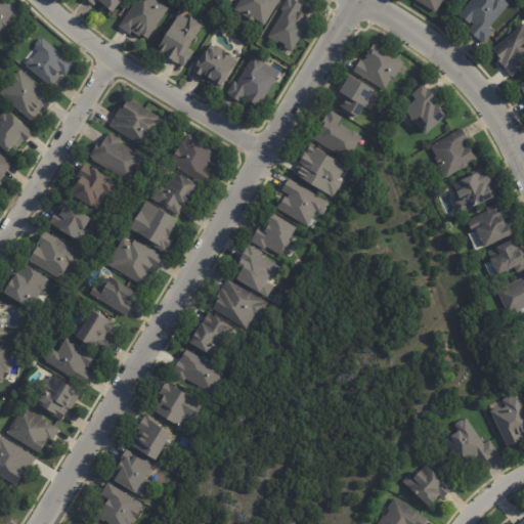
[(0,30),(0,0),(2,0),(15,11),(16,10),(19,13),(9,26),(8,25),(3,31),(1,29),(0,30)]
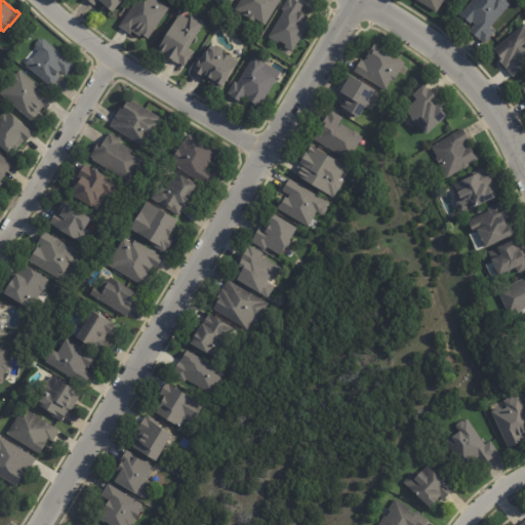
[(123,0),(111,15),(103,8),(103,7),(97,3),(94,8),(84,0),(123,0)]
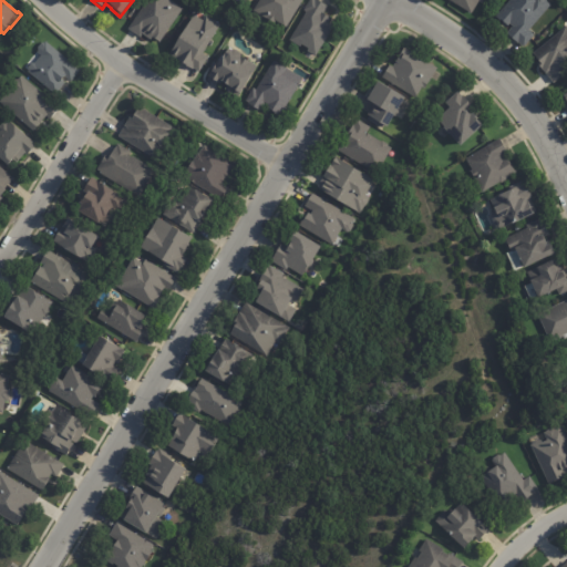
[(150,40),(143,34),(141,39),(129,30),(150,0),(156,0),(160,2),(161,0),(171,0),(185,10),(160,43),(154,39),(152,41),(150,40)]
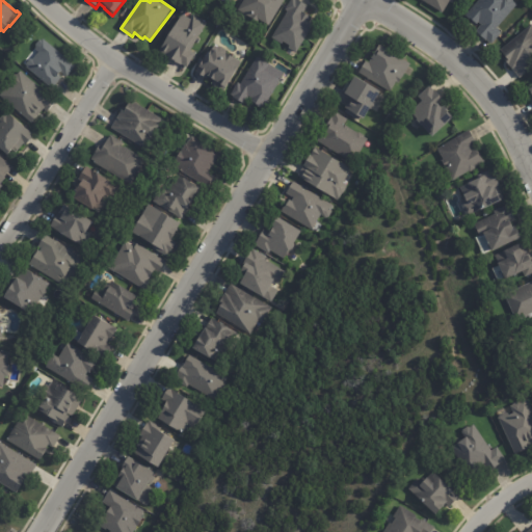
[(286,0),(270,27),(260,21),(258,23),(239,11),(245,0),(286,0)]
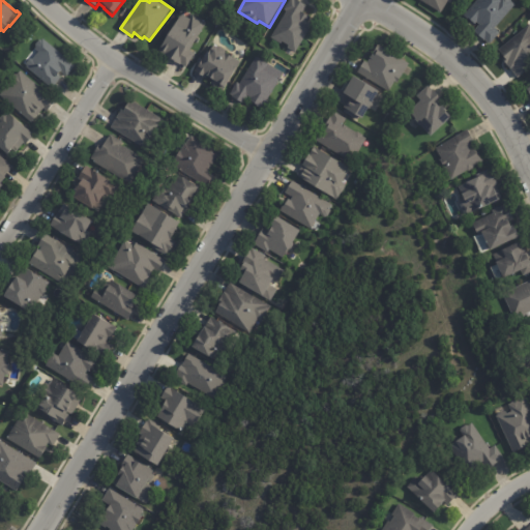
[(296,0),(307,6),(302,15),(308,18),(306,23),(312,26),(295,54),(286,48),(287,46),(283,42),(282,45),(271,38),(287,12),(284,10),(290,0),(296,0)]
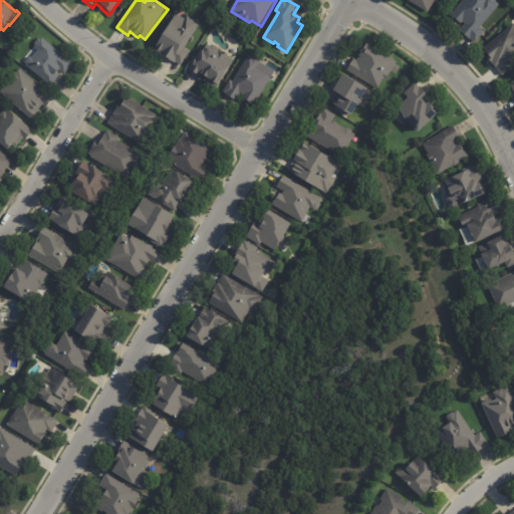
[(434,0),(427,12),(407,0),(434,0)]
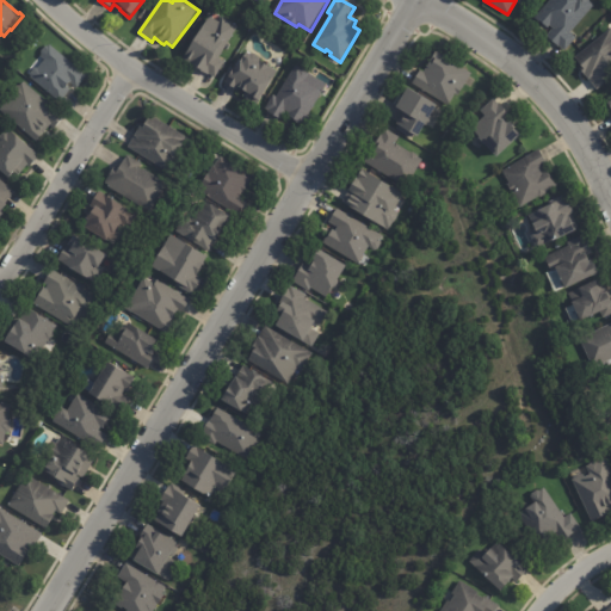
[(590,0),(590,1),(593,5),(571,32),(576,37),(565,50),(559,45),(559,47),(547,37),(553,29),(549,25),(547,28),(534,18),(548,0),(590,0)]
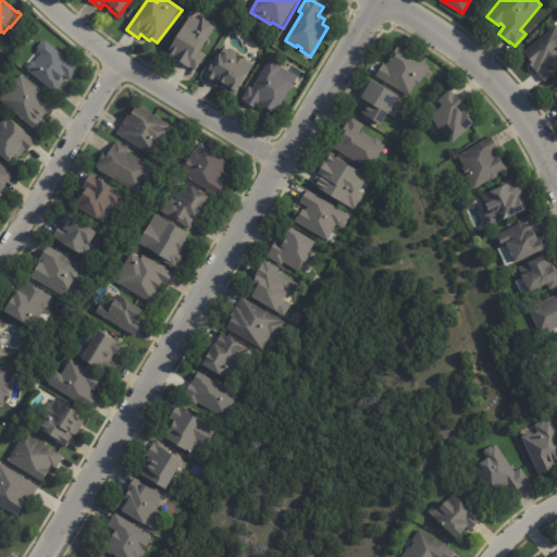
[(195,72),(189,69),(189,70),(172,61),(173,60),(165,56),(189,16),(199,21),(201,16),(217,25),(208,40),(207,39),(199,54),(205,57),(196,73),(195,72)]
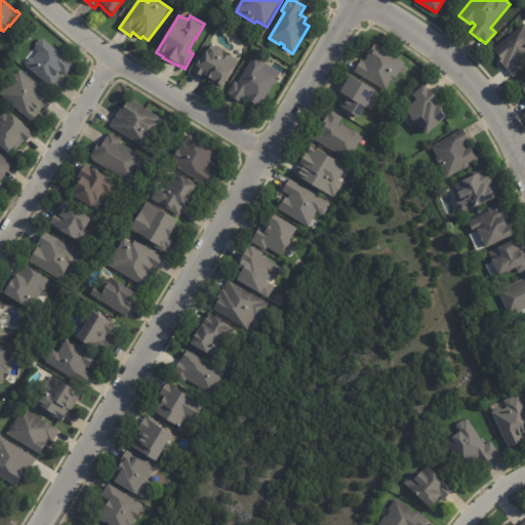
[(524,23),(524,64),(512,75),(497,57),(500,54),(493,47),(524,22),(524,23)]
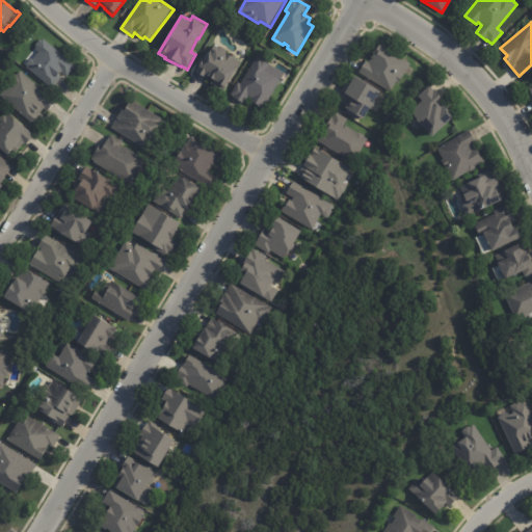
[(61,73),(58,76),(61,78),(53,88),(28,68),(27,63),(30,60),(33,59),(40,52),(36,49),(36,46),(40,41),(44,40),(76,67),(68,76),(62,72),(61,73)]
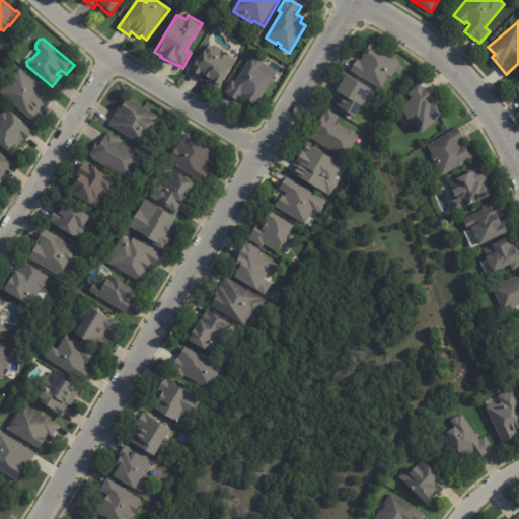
[(216,47),(221,49),(221,52),(236,61),(221,85),(222,86),(220,90),(207,82),(209,80),(203,76),(202,77),(191,71),(200,57),(202,58),(210,45),(214,47),(216,47)]
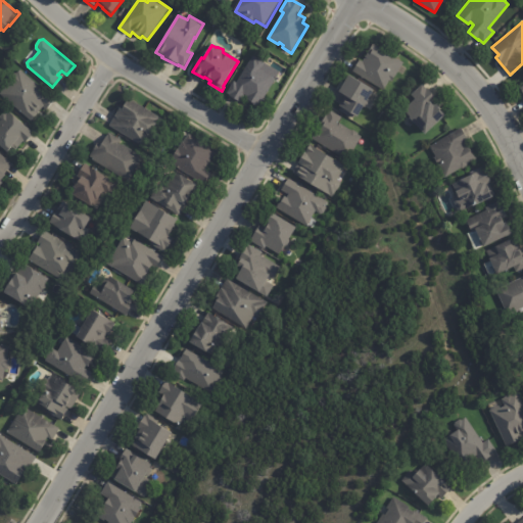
[(402,65),(391,84),(389,83),(383,92),(352,73),(360,61),(363,63),(365,60),(364,59),(373,46),(403,65),(402,65)]
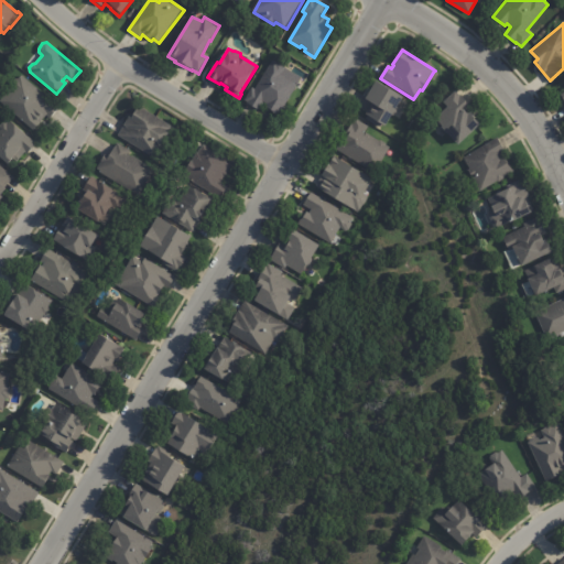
[(277,63),(279,63),(283,65),(284,69),(299,78),(294,86),(295,86),(278,117),(272,115),(273,112),(264,108),(266,106),(262,104),(258,111),(246,104),(247,102),(243,100),(250,87),(253,89),(271,60),(277,63)]
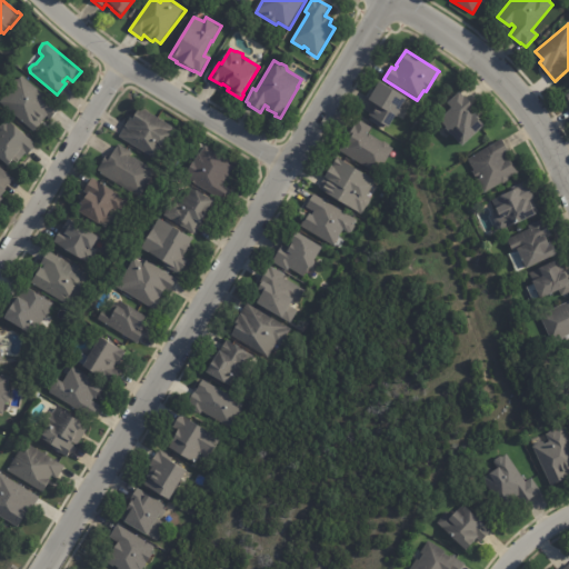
[(59,109),(50,120),(46,117),(33,132),(0,103),(0,99),(10,88),(9,87),(15,80),(17,80),(20,77),(20,78),(21,76),(60,108),(59,109)]
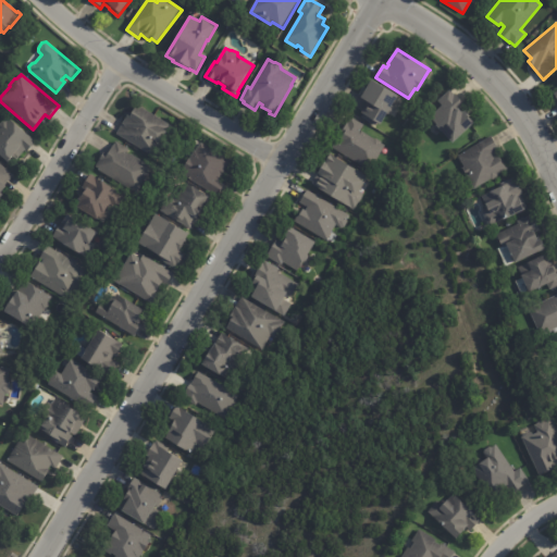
[(397,97),(392,104),(394,106),(395,109),(391,114),(387,114),(379,126),(378,125),(376,127),(362,118),(366,112),(363,111),(367,106),(358,101),(371,81),(397,97)]
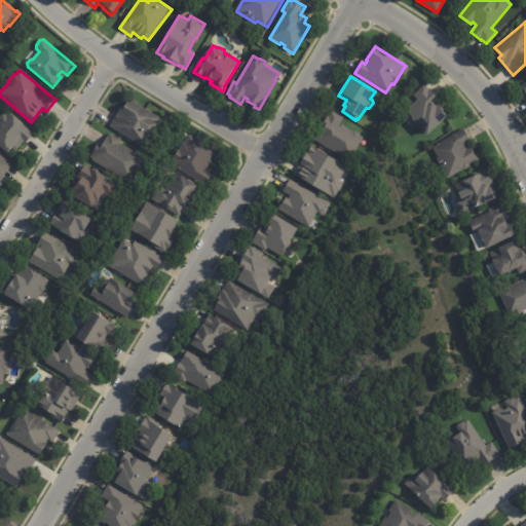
[(427,84),(431,88),(431,87),(441,99),(436,104),(438,107),(440,105),(443,107),(441,109),(447,116),(427,135),(413,118),(414,116),(408,110),(420,99),(416,95),(427,84)]
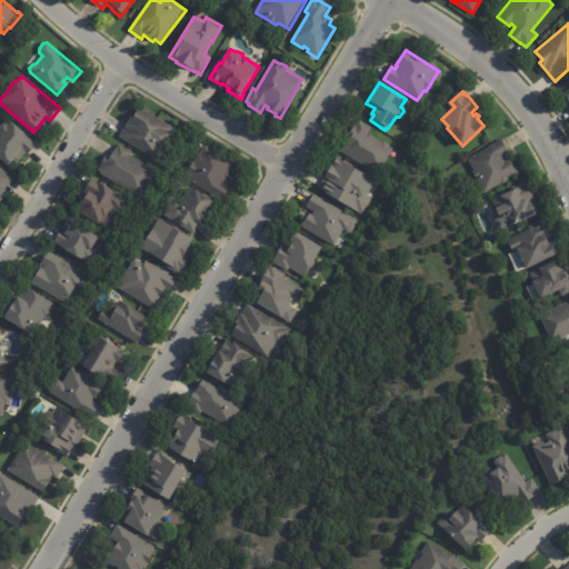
[(176,129),(171,137),(168,135),(160,148),(161,148),(156,159),(118,137),(123,127),(123,126),(127,120),(126,120),(129,116),(131,117),(138,106),(177,129),(176,129)]
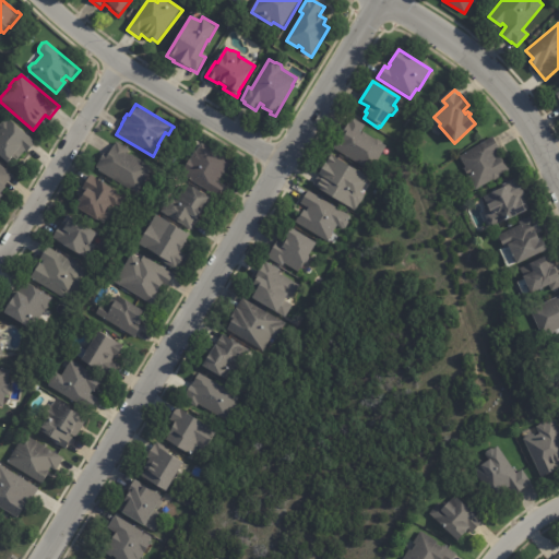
[(35,142),(27,152),(25,150),(18,159),(12,155),(6,163),(0,157),(0,122),(2,120),(7,120),(10,118),(36,141),(35,142)]
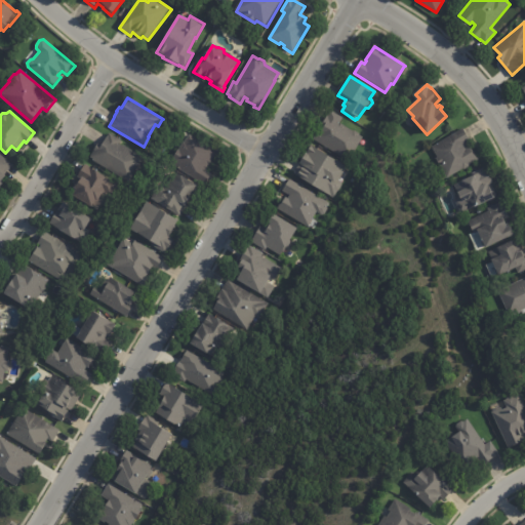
[(362,137),(363,138),(348,163),(313,140),(331,111),(344,118),(340,124),(354,131),(356,131),(360,134),(360,136),(362,137)]
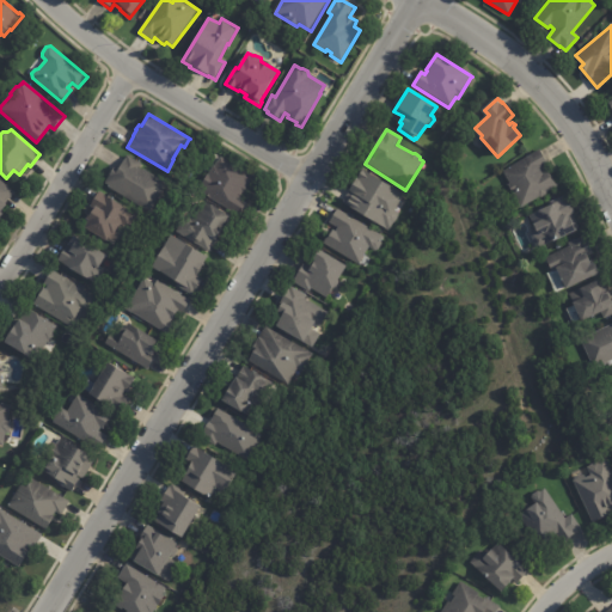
[(540,152),(548,164),(544,166),(556,187),(546,193),(545,195),(542,197),(539,197),(520,208),(507,185),(509,183),(503,172),(539,151),(540,152)]
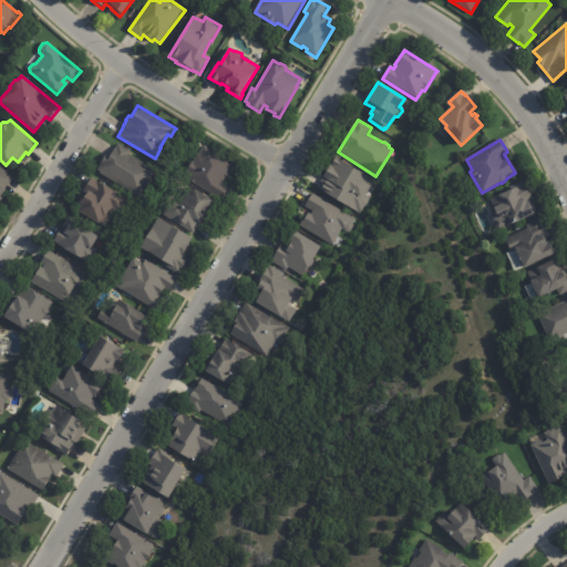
[(228,174),(222,184),(228,188),(219,202),(183,177),(186,173),(185,172),(197,154),(204,145),(234,165),(228,174)]
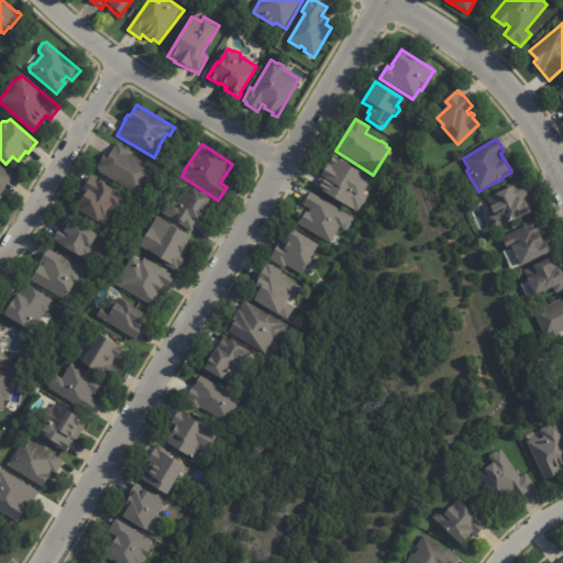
[(97,172),(105,157),(109,159),(116,148),(117,148),(118,146),(131,154),(130,156),(154,170),(139,198),(99,175),(100,174),(97,172)]
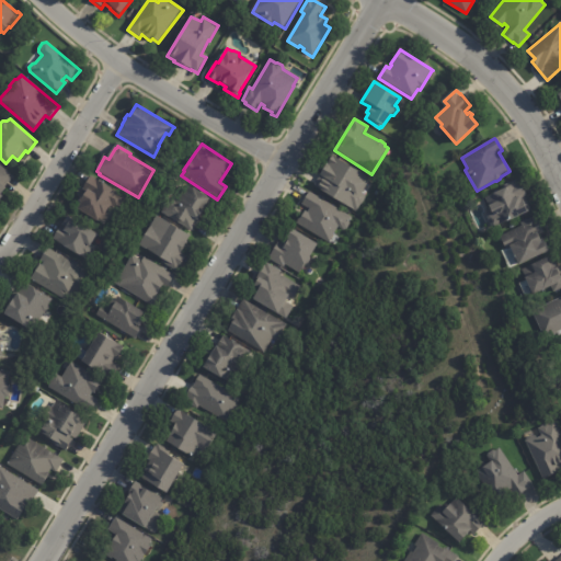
[(370,180),(362,193),(366,196),(365,199),(363,203),(361,205),(357,210),(356,213),(315,186),(321,176),(319,175),(331,156),(332,155),(370,179),(370,180)]
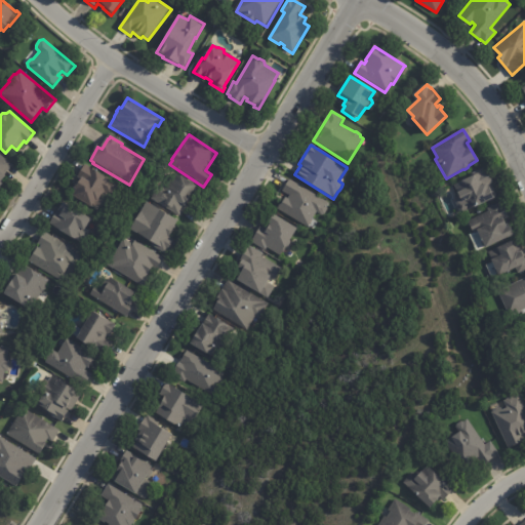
[(12,166),(0,180),(0,184),(1,185),(0,186),(0,154),(13,165),(12,166)]
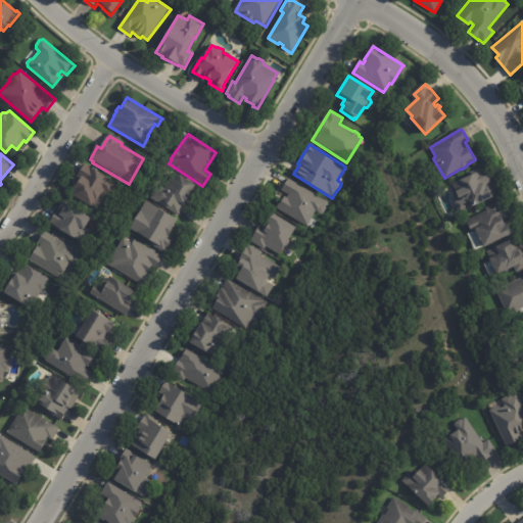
[(70,194),(74,189),(70,187),(72,184),(74,185),(79,175),(77,174),(84,161),(119,183),(111,194),(106,192),(97,207),(90,203),(89,205),(70,194)]
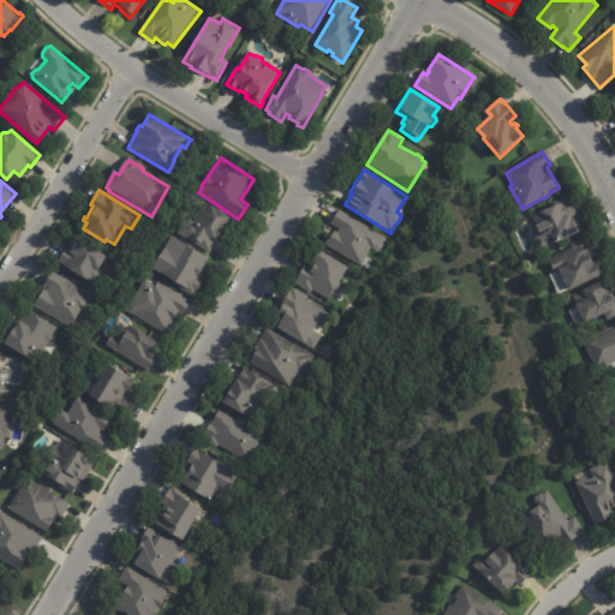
[(571,201),(577,214),(575,215),(583,230),(541,250),(535,237),(537,234),(535,231),(536,227),(537,227),(531,215),(553,204),(553,203),(567,196),(568,198),(569,198),(571,201)]
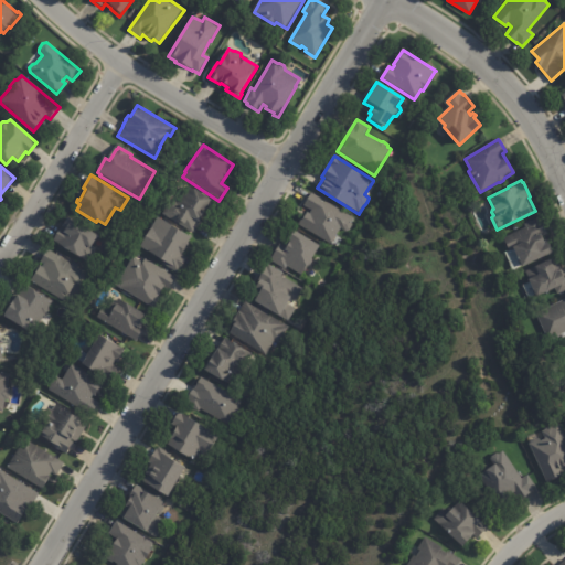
[(200,220),(198,223),(199,224),(192,236),(161,217),(164,212),(164,210),(169,203),(172,203),(177,205),(176,206),(177,208),(188,190),(210,203),(200,220)]
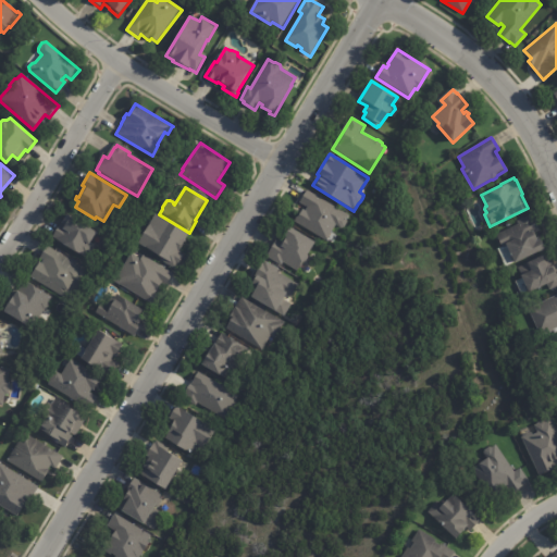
[(332,233),(326,242),(294,222),(297,217),(298,218),(302,209),(306,210),(307,207),(299,202),(307,189),(349,215),(348,219),(348,222),(345,227),(341,229),(336,225),(332,233)]
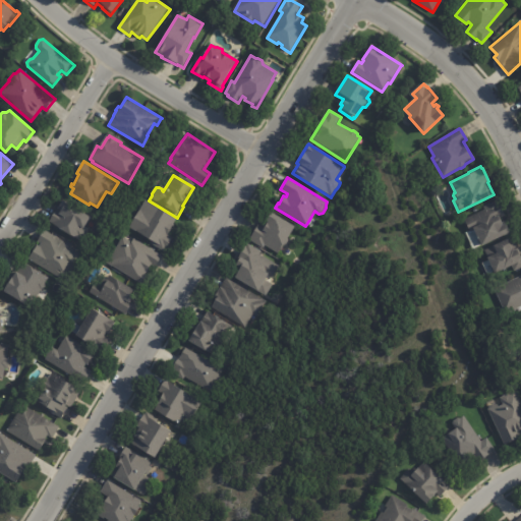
[(500,205),(504,213),(505,212),(505,215),(502,217),(508,230),(480,244),(477,239),(477,238),(473,229),(469,231),(463,219),(484,209),(482,206),(497,198),(500,205)]
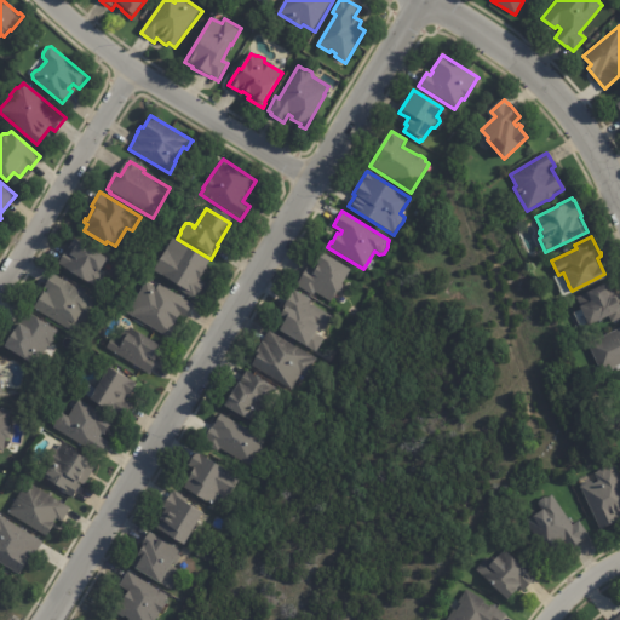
[(108,260),(103,268),(110,273),(102,287),(95,283),(93,286),(72,273),(73,270),(62,263),(72,248),(70,248),(76,239),(109,258),(108,260)]
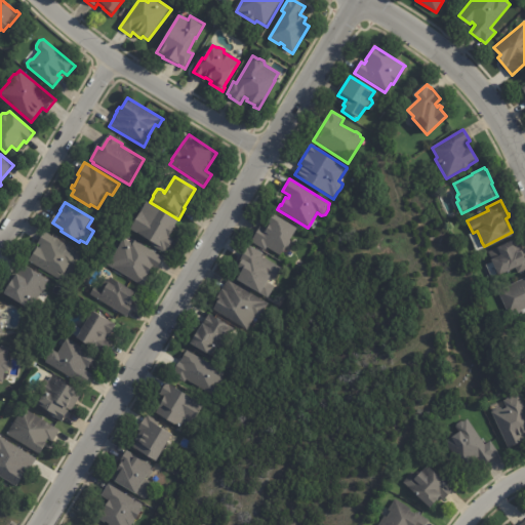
[(175,228),(170,237),(176,240),(169,252),(168,251),(167,254),(154,247),(155,246),(129,232),(142,211),(144,211),(149,202),(179,221),(175,228)]
